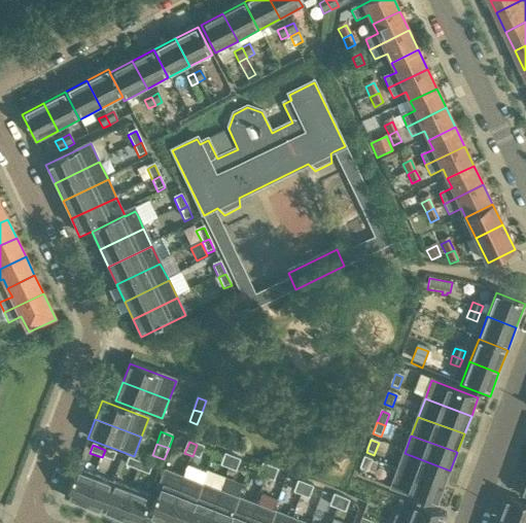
[(193,456),(200,459),(205,448),(197,445),(193,456)]
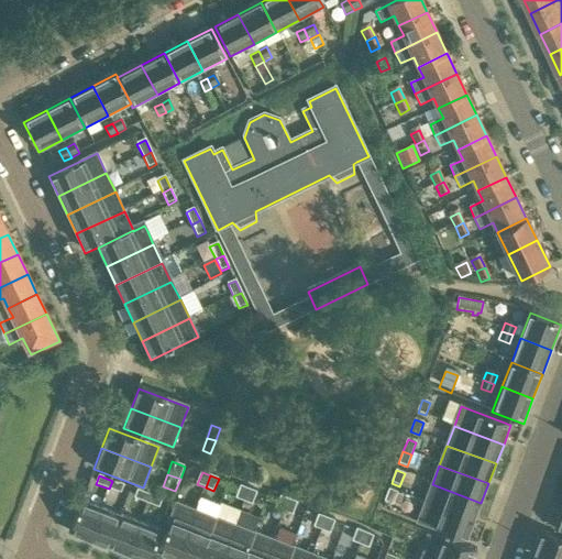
[(109,489),(121,493),(124,485),(112,481),(109,489)]
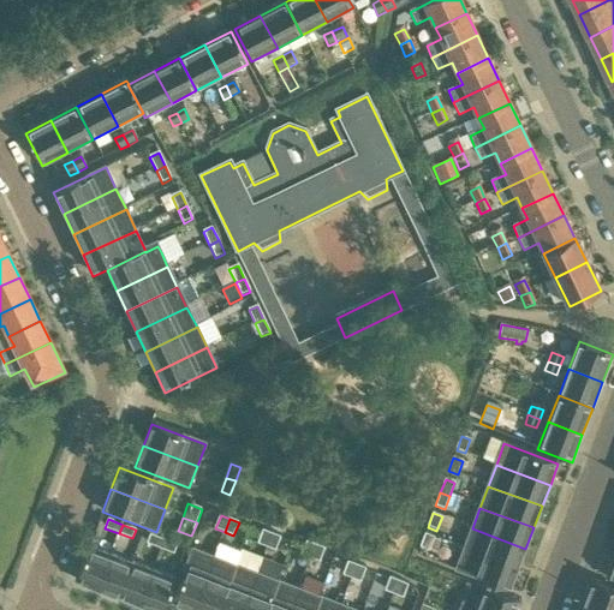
[(464,550),(518,570),(525,549),(472,528),(464,550)]
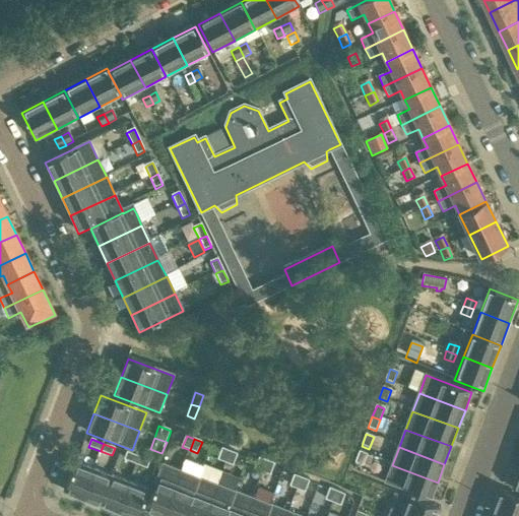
[(230,452),(222,449),(218,461),(225,463),(230,452)]
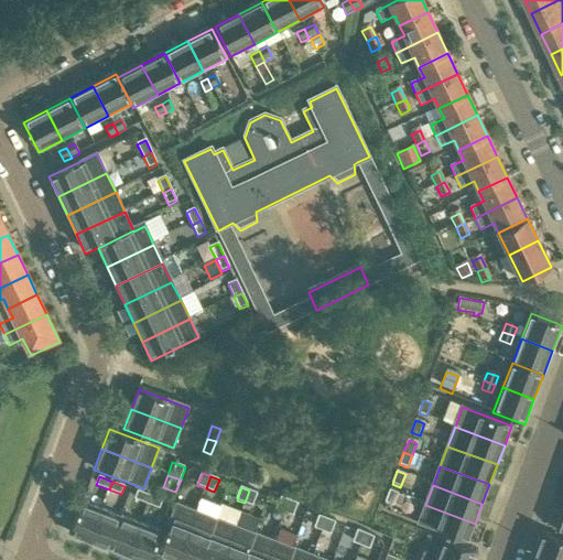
[(245,503),(253,506),(258,494),(249,491),(245,503)]
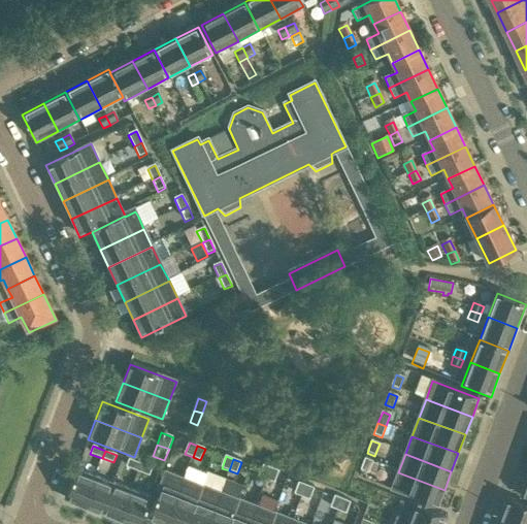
[(367,475),(372,462),(364,459),(360,471),(367,475)]
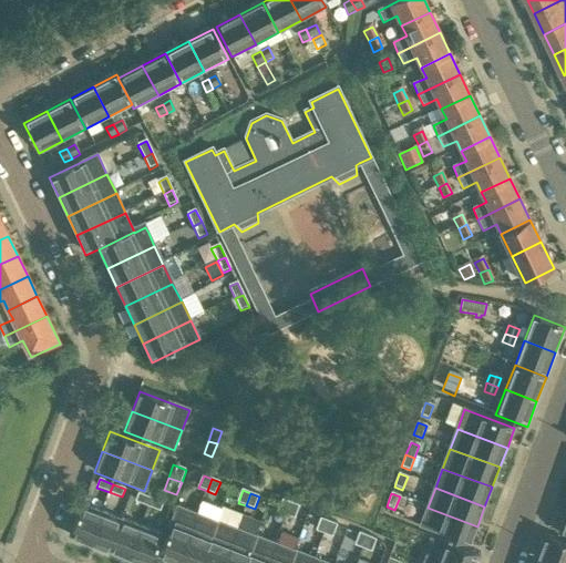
[(151,499),(139,494),(135,502),(148,508),(151,499)]
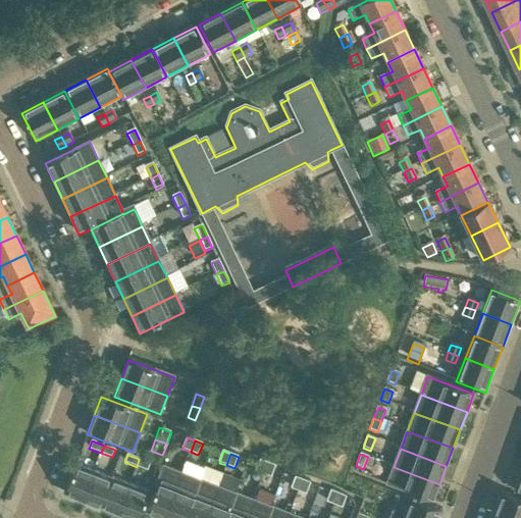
[(137,467),(148,471),(151,463),(139,459),(137,467)]
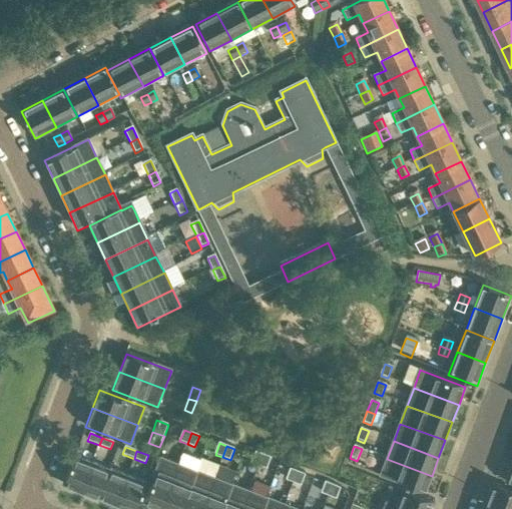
[(264,455),(256,453),(251,464),(260,467),(264,455)]
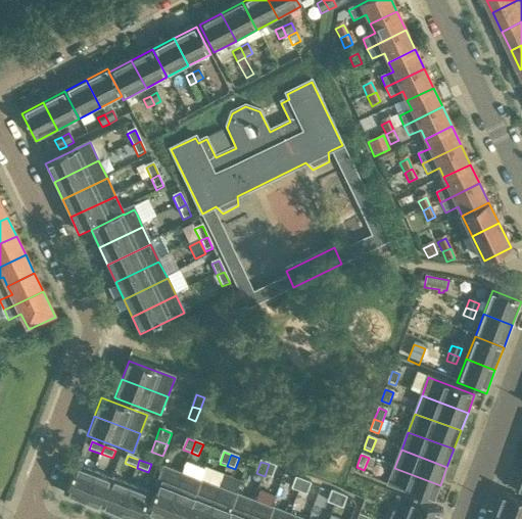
[(265,476),(272,479),(276,467),(269,464),(265,476)]
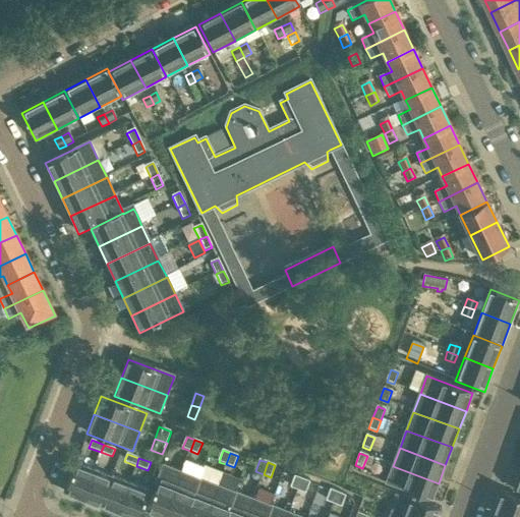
[(93,471),(74,464),(64,494),(82,500),(93,471)]
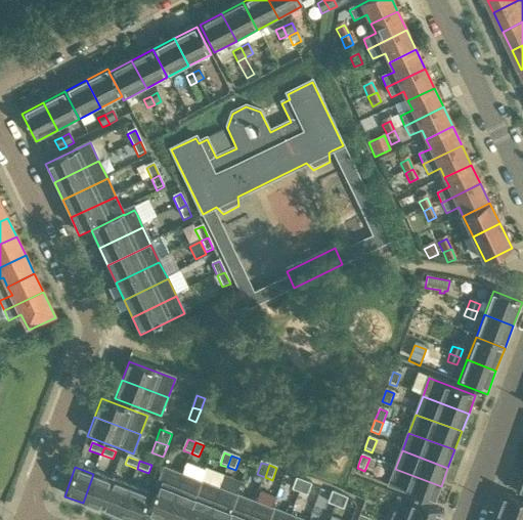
[(395,469),(388,487),(434,505),(441,486),(395,469)]
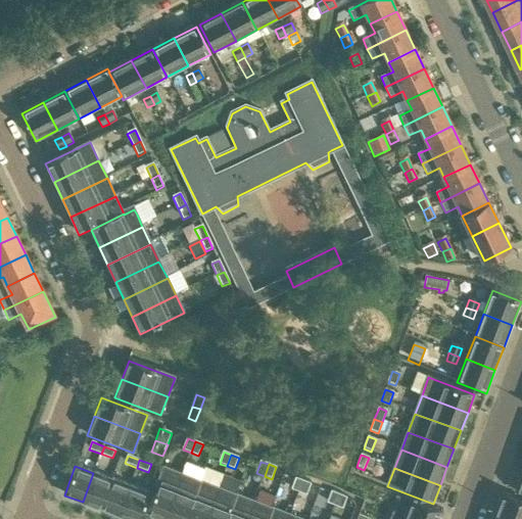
[(158,485),(147,514),(157,518),(167,518),(183,475),(164,469),(158,485)]
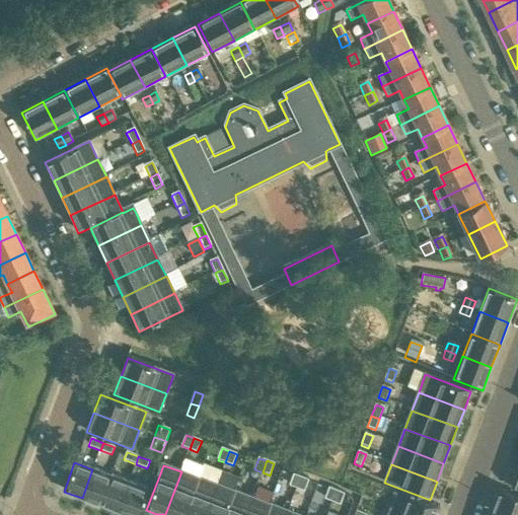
[(100,505),(111,476),(92,469),(82,498),(100,505)]
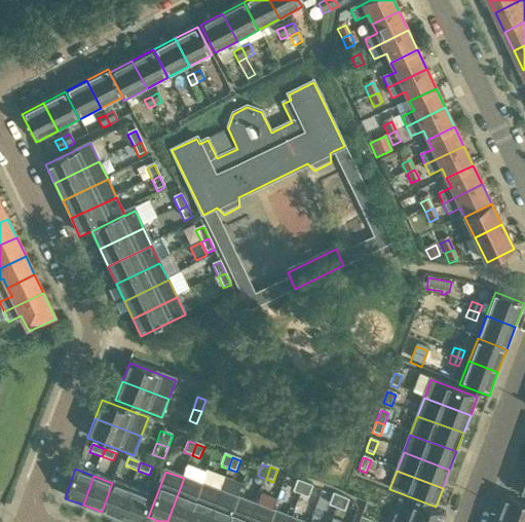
[(188,521),(201,485),(184,478),(167,521),(188,521)]
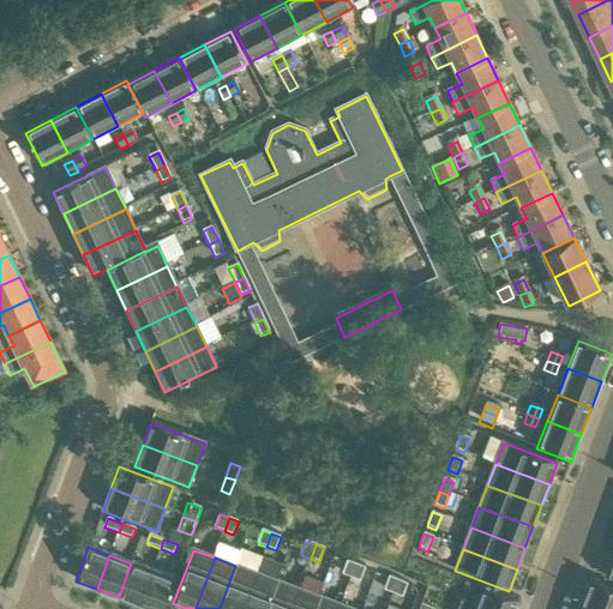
[(356,565),(348,562),(342,576),(352,579),(356,565)]
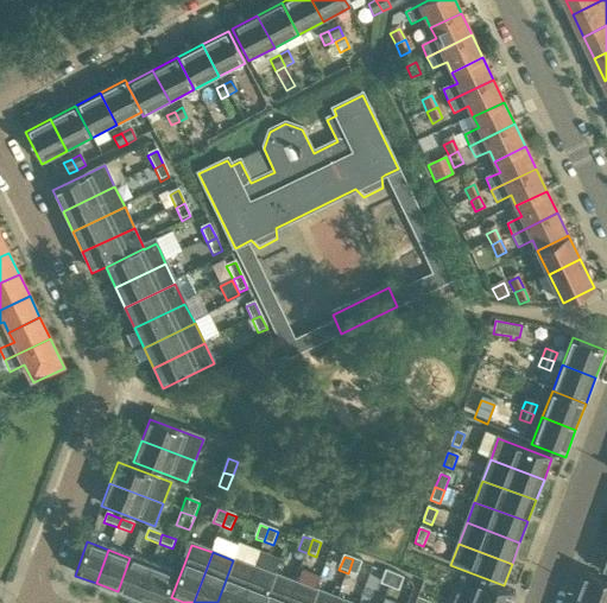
[(139,600),(151,565),(130,558),(118,591),(139,600)]
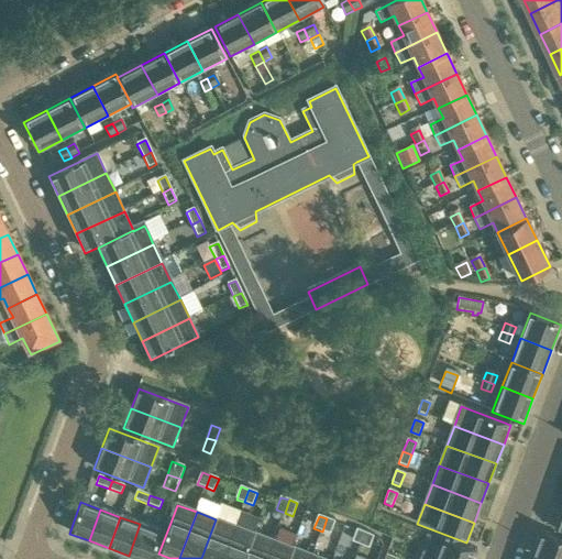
[(322,532),(331,535),(335,522),(327,518),(322,532)]
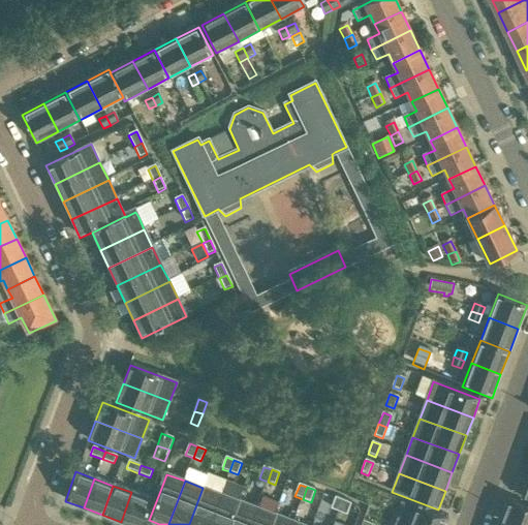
[(210,524),(221,494),(203,488),(189,524),(210,524)]
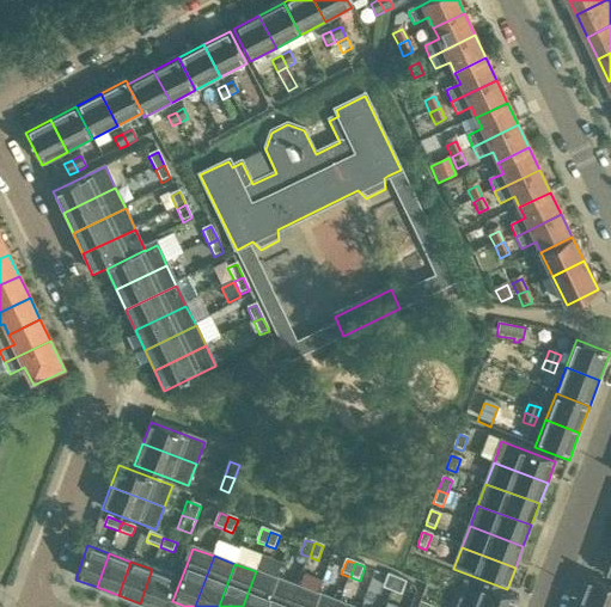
[(163,606),(173,577),(152,569),(140,604),(147,606),(163,606)]
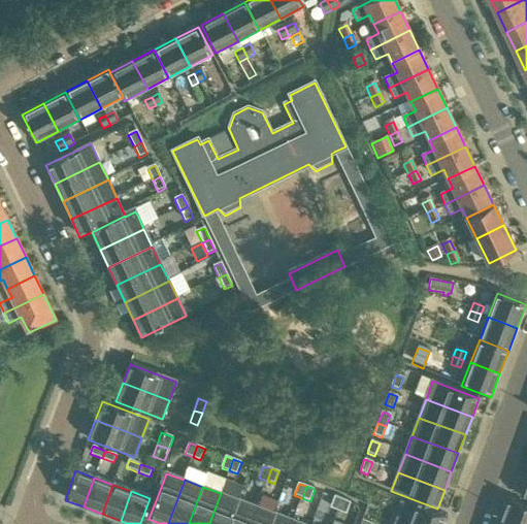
[(230,523),(239,500),(221,493),(209,523),(230,523)]
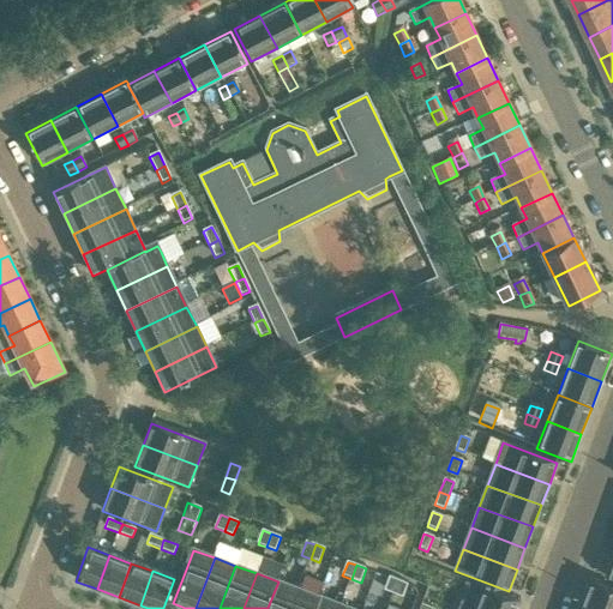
[(384,591),(394,595),(398,580),(390,578),(384,591)]
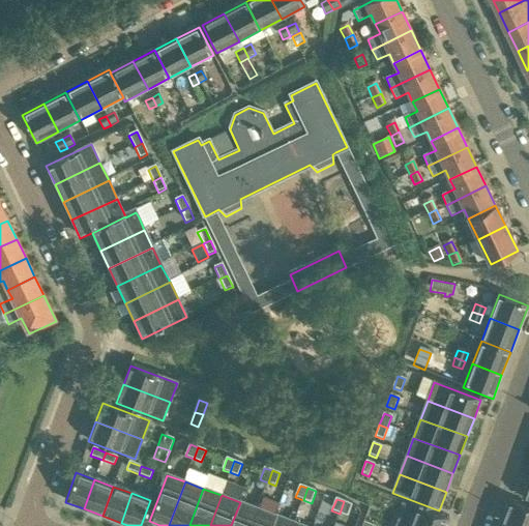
[(528,507),(509,500),(500,524),(503,525),(528,525),(528,507)]
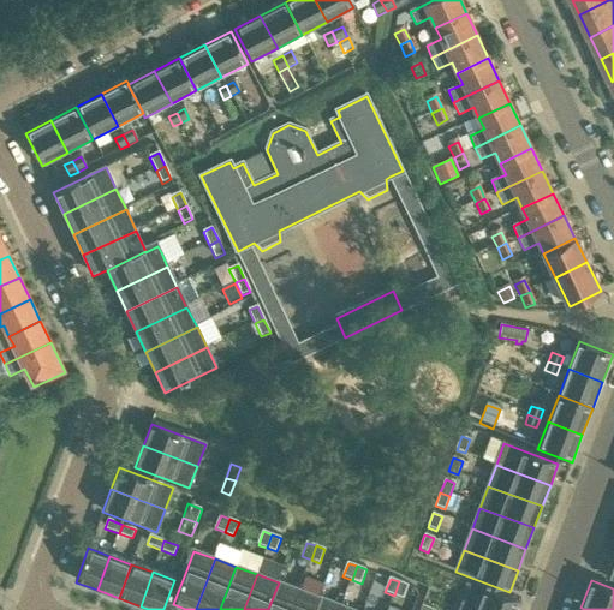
[(394,596),(404,599),(409,585),(399,581),(394,596)]
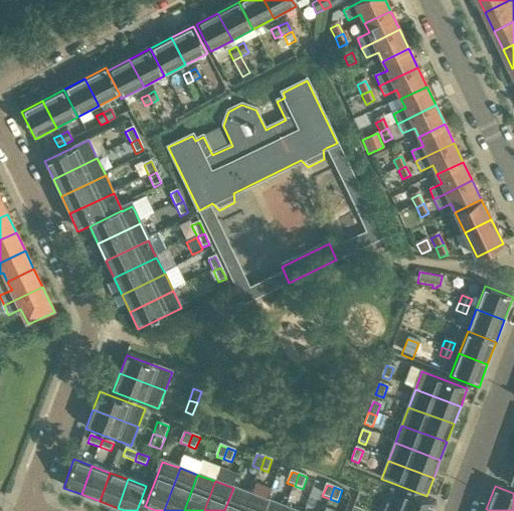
[(244,510),(250,495),(233,488),(224,510),(244,510)]
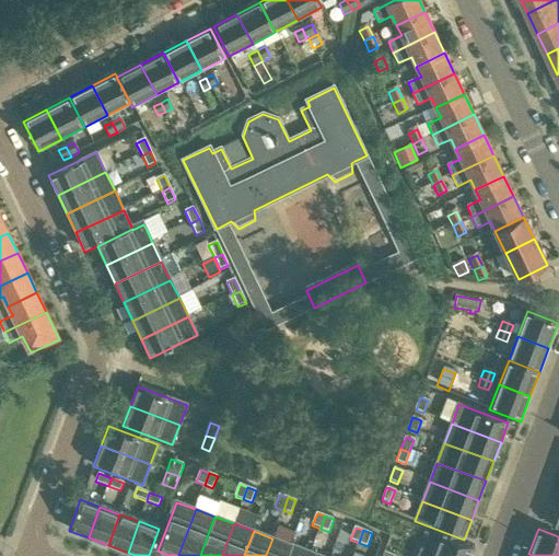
[(440,536),(432,555),(472,555),(475,548),(440,536)]
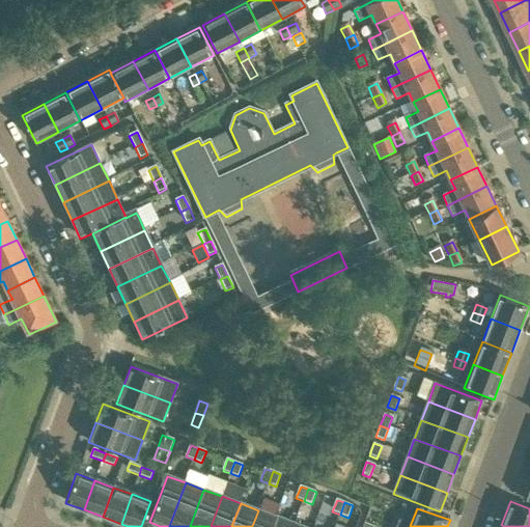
[(273,526),(277,517),(258,510),(252,526),(273,526)]
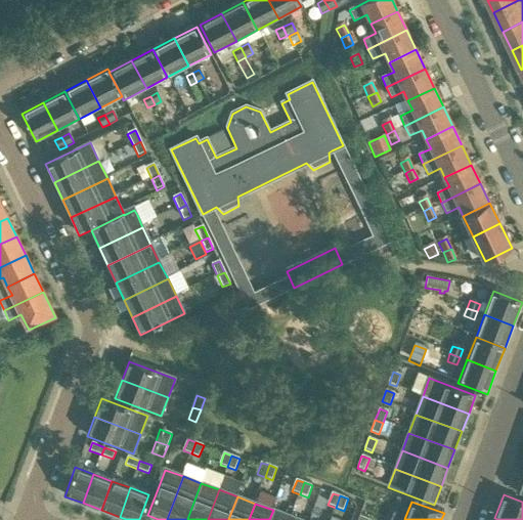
[(291,519),(292,517),(273,510),(269,519),(291,519)]
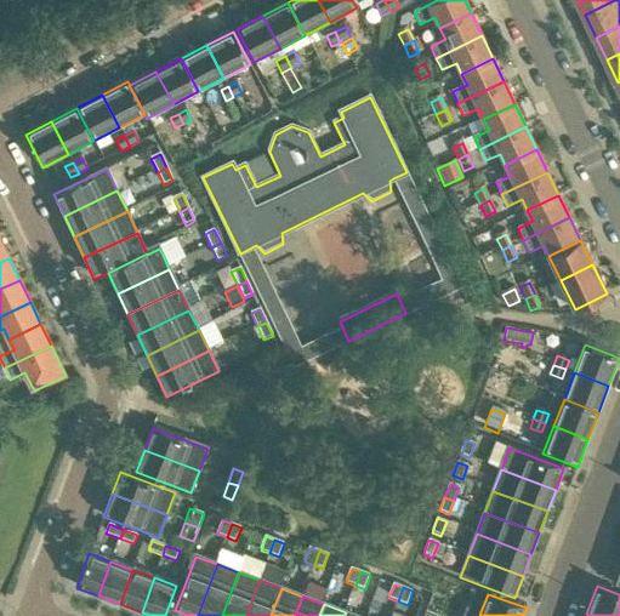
[(471,615),(472,609),(460,604),(456,615),(471,615)]
